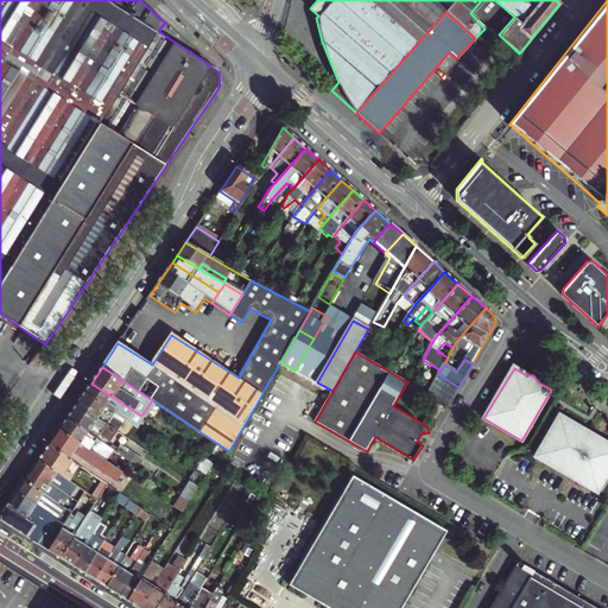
[(448,406),(458,387),(438,374),(429,391),(428,394),(448,406)]
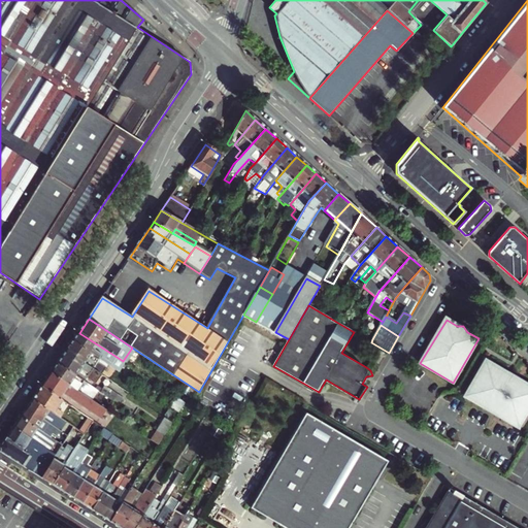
[(102,361),(105,363),(110,367),(117,357),(79,333),(73,341),(91,354),(102,361)]
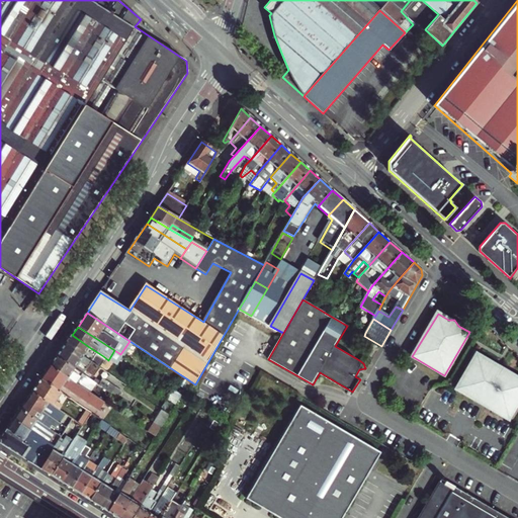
[(88,349),(89,347),(72,335),(66,344),(65,345),(100,368),(104,362),(95,356),(96,355),(88,349)]
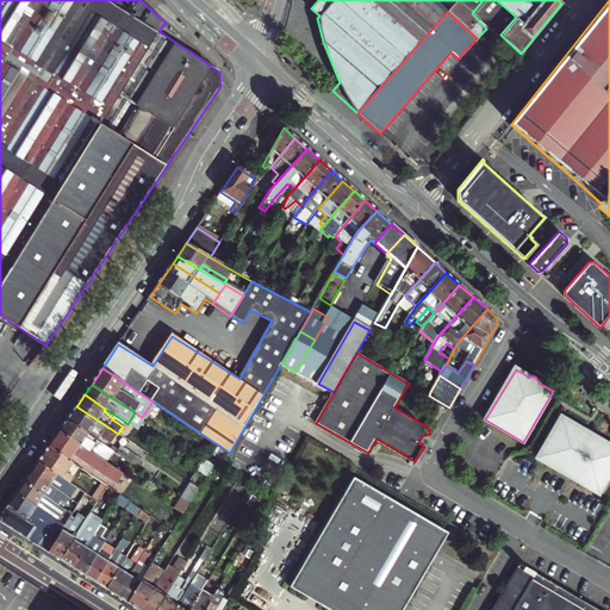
[(444,410),(439,405),(433,417),(439,421),(444,410)]
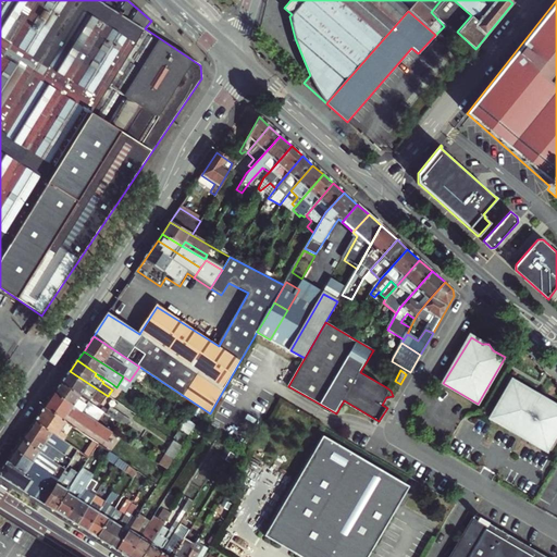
[(101,405),(108,396),(70,371),(61,385),(79,397),(81,395),(91,401),(93,399),(101,405)]
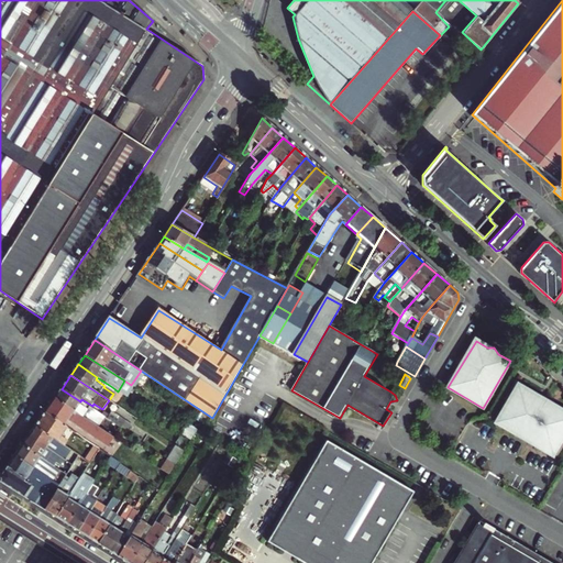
[(531,392),(521,386),(499,423),(554,455),(558,450),(562,440),(562,410),(554,405),(531,392)]
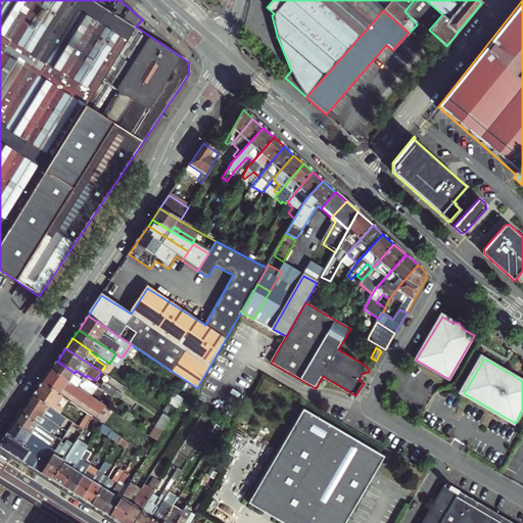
[(57,362),(51,370),(86,392),(89,387),(92,389),(94,386),(75,373),(57,362)]
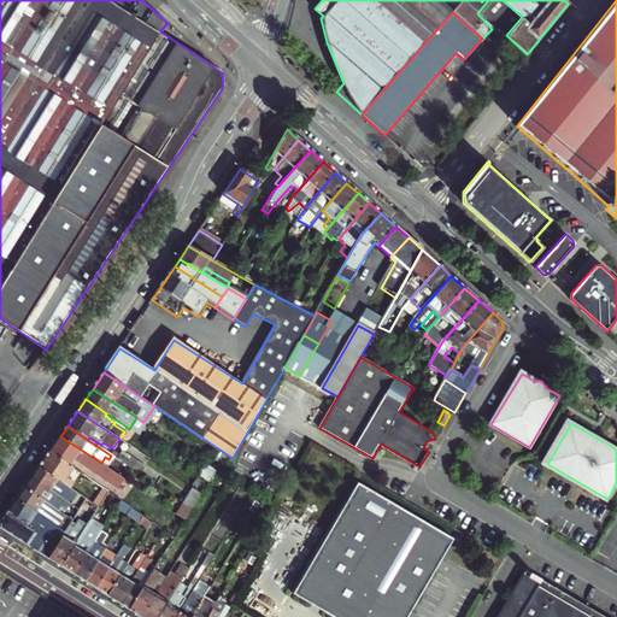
[(75,462),(99,477),(118,491),(125,480),(101,463),(60,436),(50,452),(71,466),(75,462)]
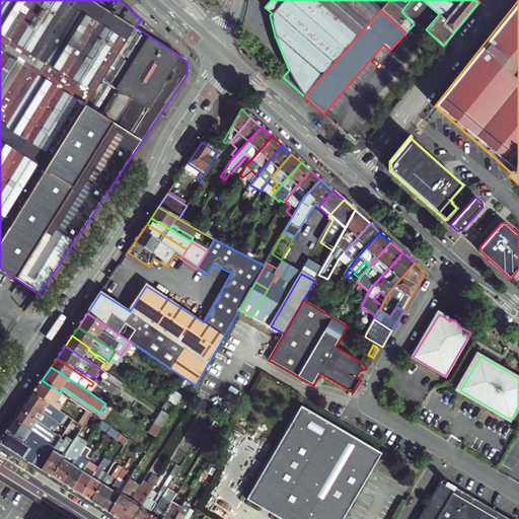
[(103,379),(136,401),(140,395),(107,373),(103,379)]
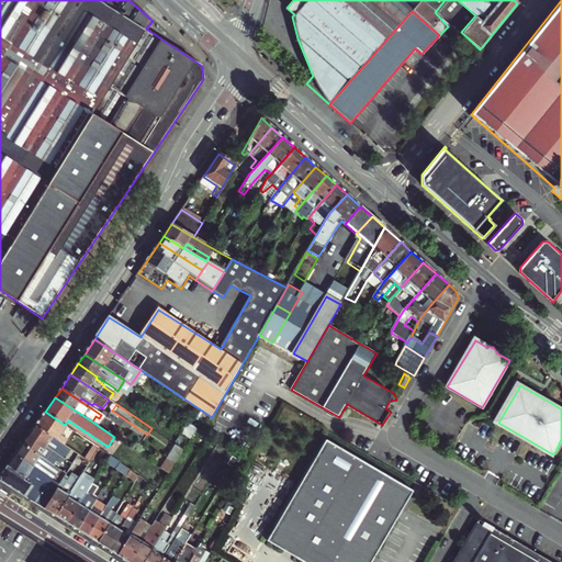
[(104,412),(102,415),(142,442),(147,435),(112,411),(109,415),(104,412)]
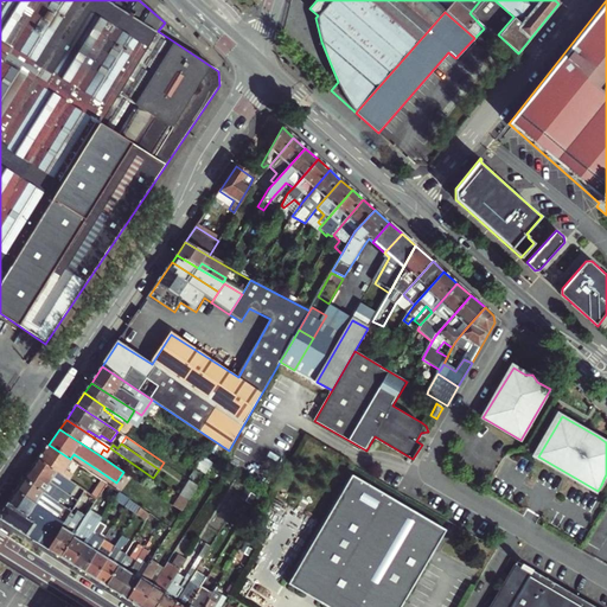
[(78,475),(83,468),(70,459),(49,445),(38,461),(58,475),(69,481),(75,474),(78,475)]
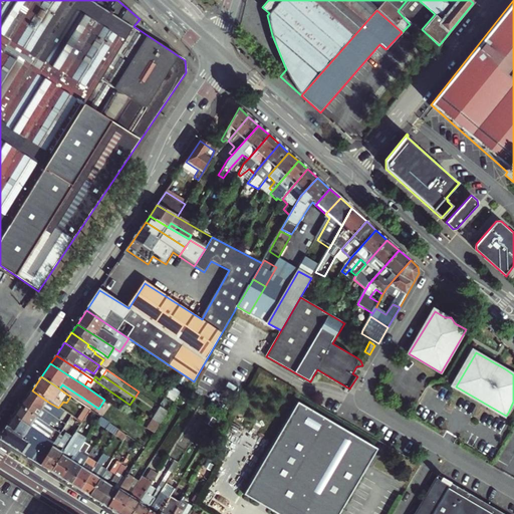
[(32,391),(26,399),(53,417),(56,412),(47,406),(49,403),(32,391)]
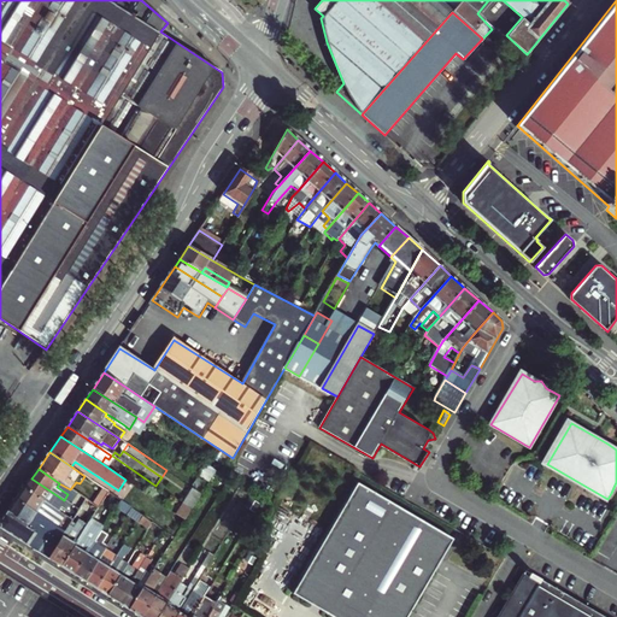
[(95,483),(103,488),(110,493),(115,497),(118,491),(99,477),(95,483)]
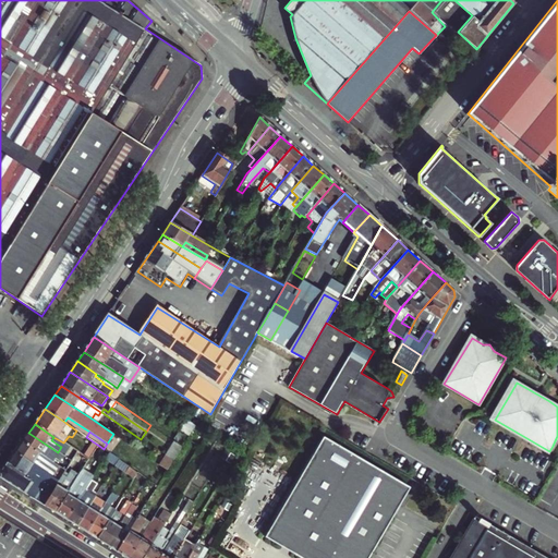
[(23,443),(41,455),(44,452),(61,463),(65,458),(58,452),(28,433),(23,443)]
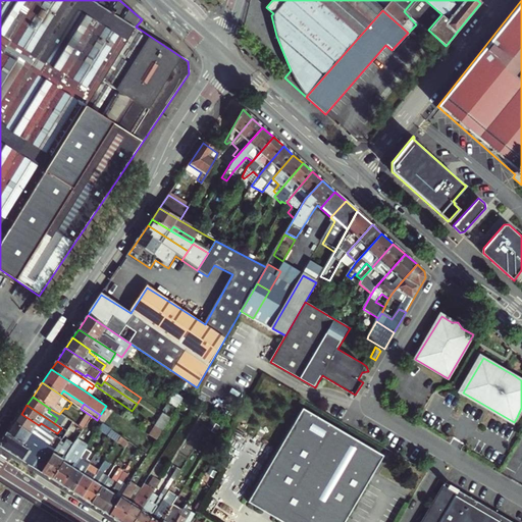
[(346,521),(384,456),(305,409),(250,503),(282,521),(346,521)]
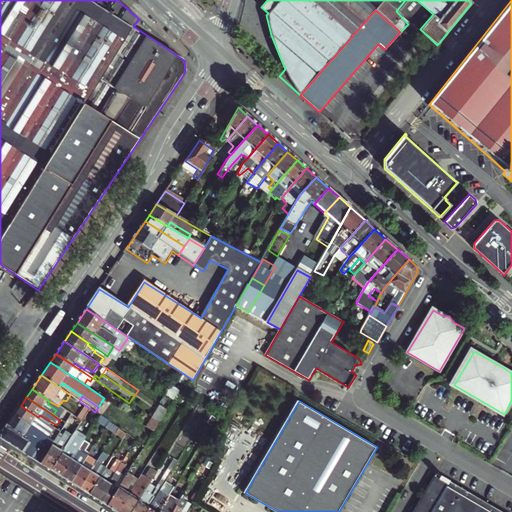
[(85,405),(76,418),(83,422),(91,409),(85,405)]
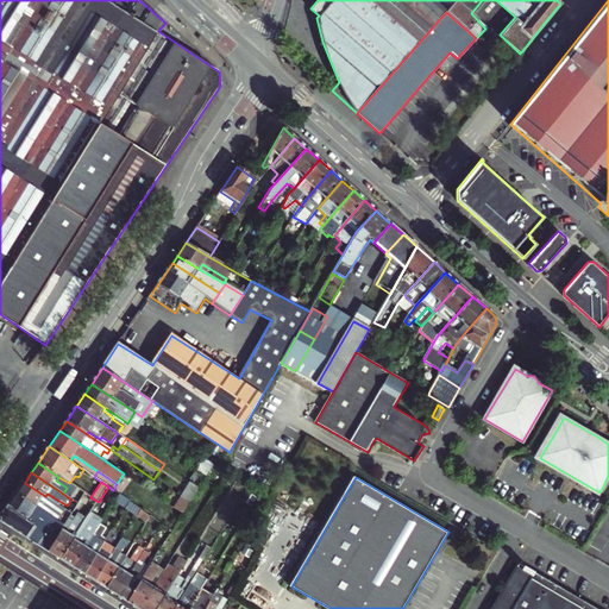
[(25,483),(17,494),(66,526),(73,514),(68,512),(64,516),(58,512),(60,510),(43,500),(45,496),(25,483)]
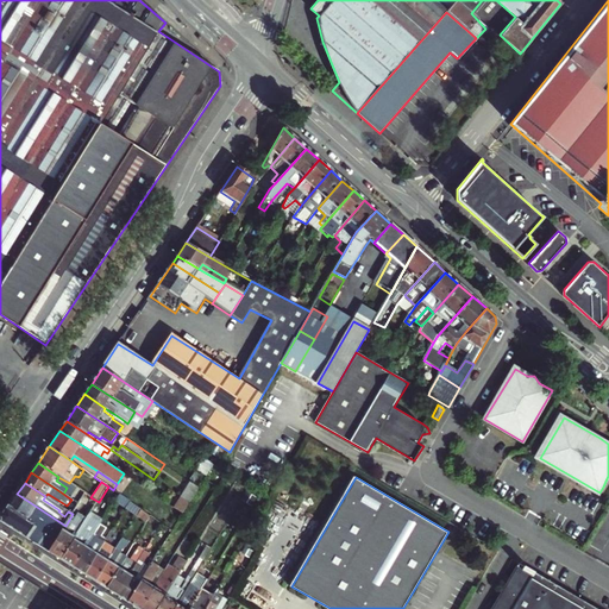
[(190,503),(200,488),(193,483),(182,498),(190,503)]
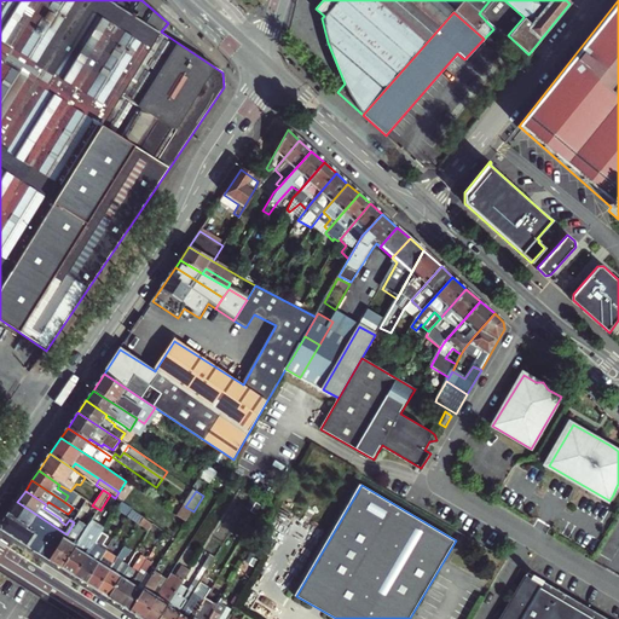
[(17,502),(9,515),(58,548),(64,539),(67,534),(17,502)]
